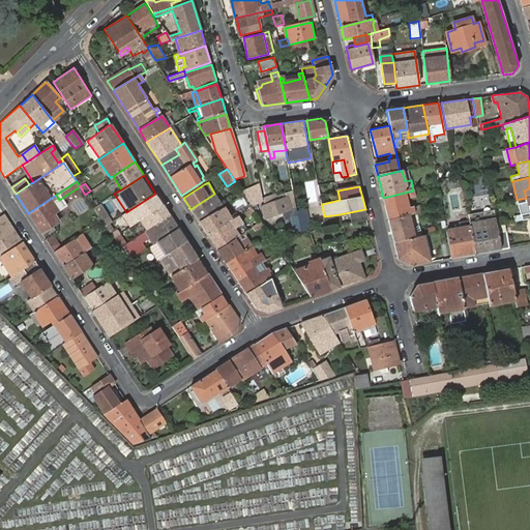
[(280,196),(277,195),(268,198),(271,203),(262,206),(268,224),(291,217),(298,216),(294,189),(280,196)]
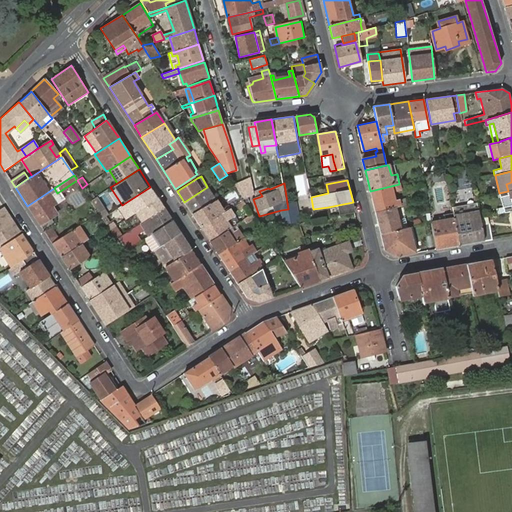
[(396,208),(407,205),(405,198),(397,200),(396,203),(395,203),(392,193),(401,190),(399,184),(370,191),(375,213),(396,208)]
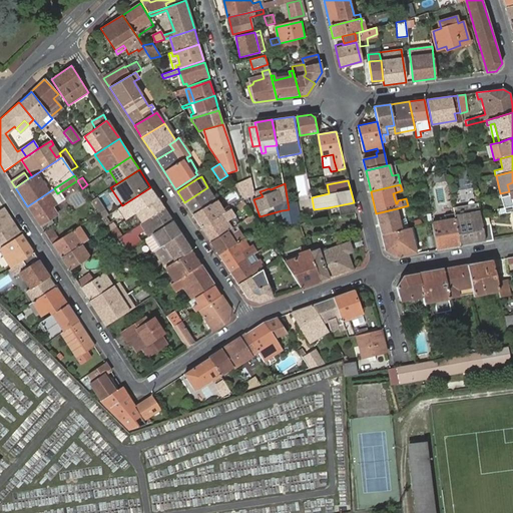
[(192,215),(214,201),(208,193),(211,191),(208,186),(207,187),(184,202),(192,215)]
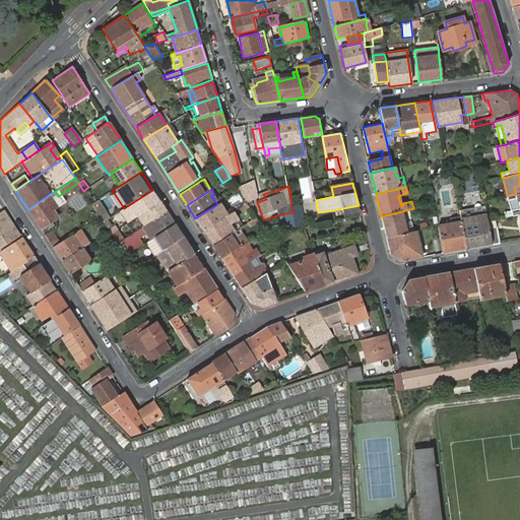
[(241,194),(247,202),(258,198),(256,189),(241,194)]
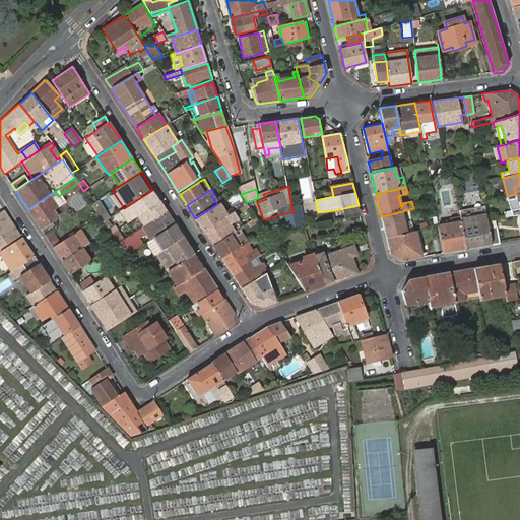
[(131,219),(136,216),(159,201),(152,190),(124,208),(131,219)]
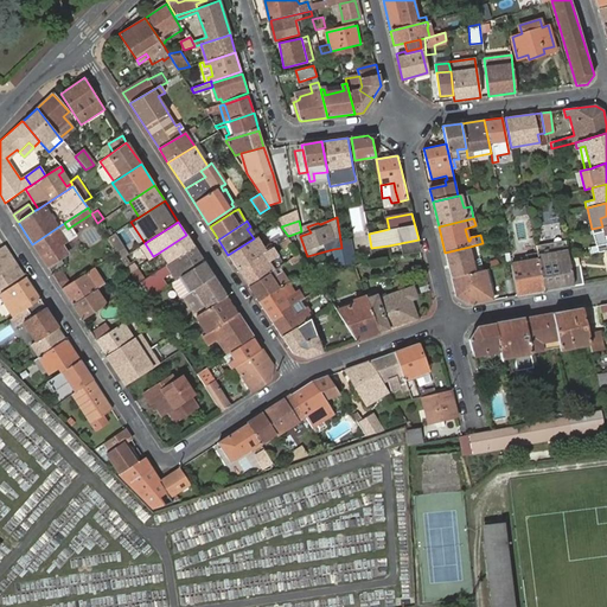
[(64,223),(57,228),(66,241),(72,237),(68,229),(64,223)]
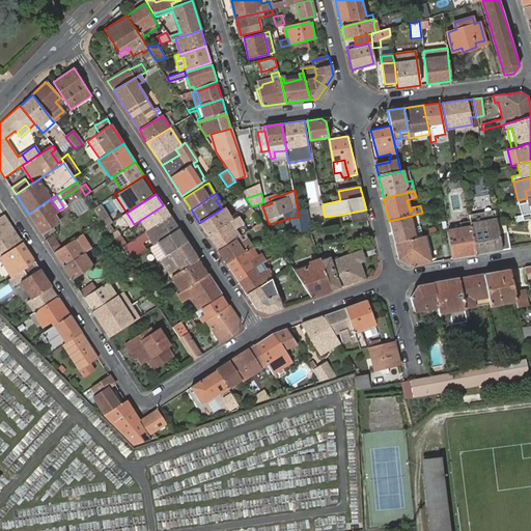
[(530,219),(530,197),(527,198),(518,200),(519,205),(528,203),(530,214),(521,215),(523,221),(530,219)]
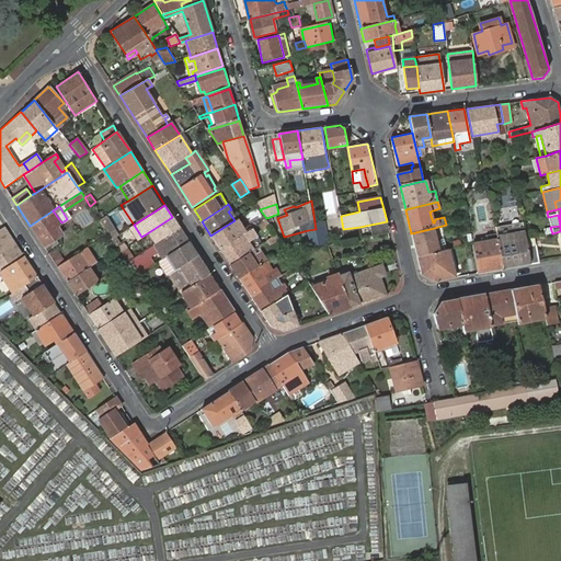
[(30,226),(48,253),(55,250),(60,247),(55,239),(61,235),(55,227),(61,222),(53,210),(30,226)]
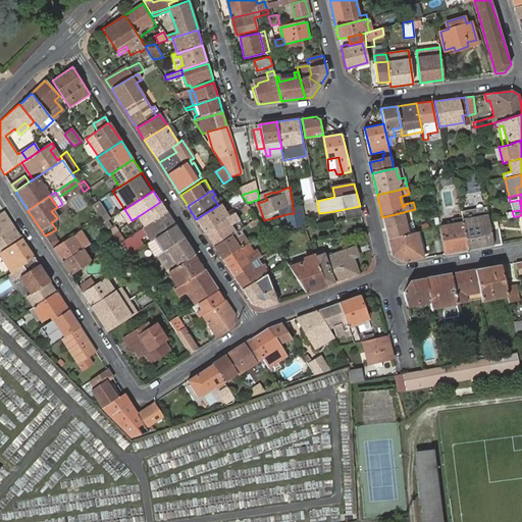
[(521,210),(519,200),(510,202),(512,211),(521,210)]
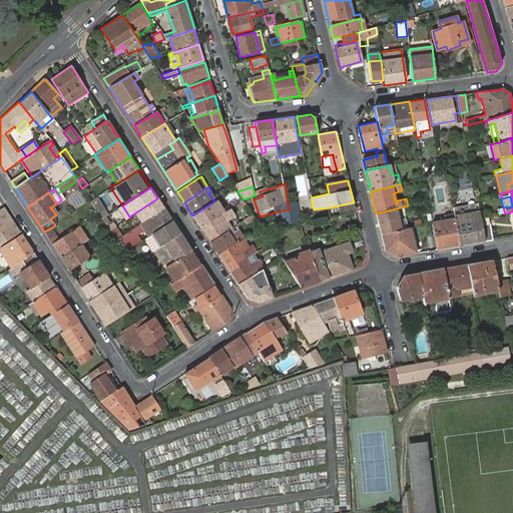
[(141,218),(143,221),(164,208),(157,198),(134,213),(139,220),(141,218)]
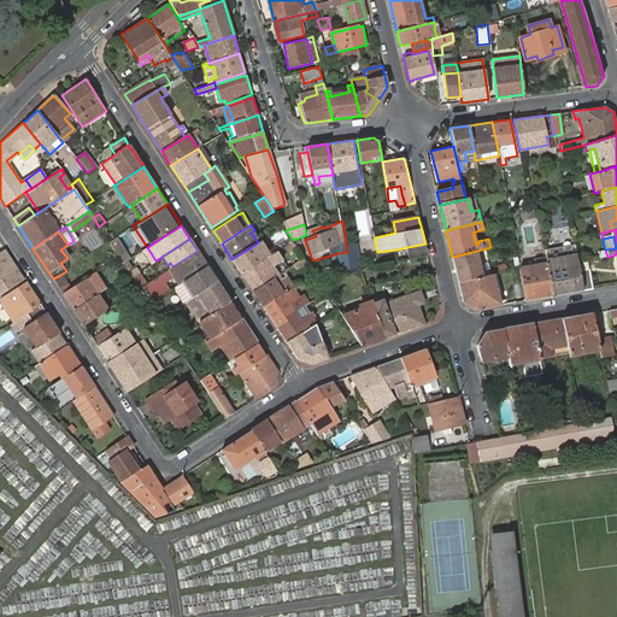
[(231,259),(242,274),(270,254),(260,240),(258,242),(231,259)]
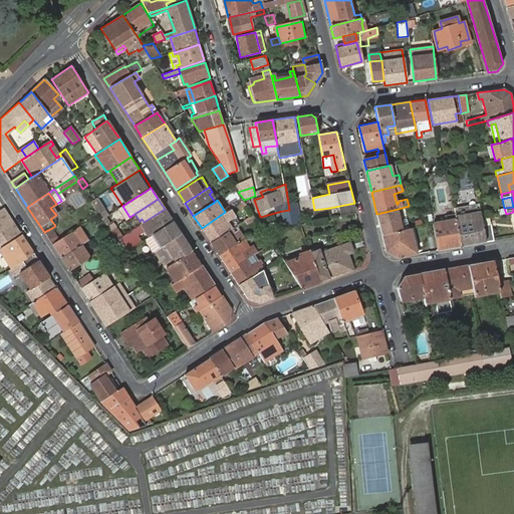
[(244,200),(238,204),(243,211),(248,207),(244,200)]
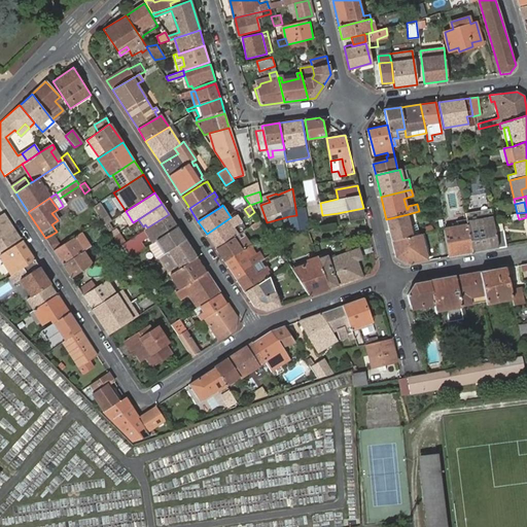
[(338,213),(340,223),(365,218),(363,208),(338,213)]
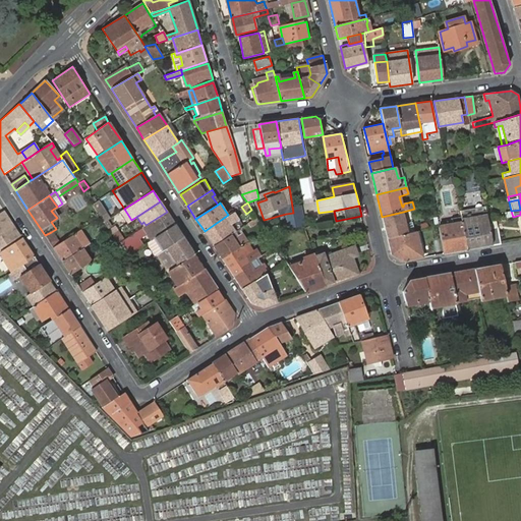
[(493,245),(487,222),(485,208),(460,212),(461,217),(467,250),(493,245)]
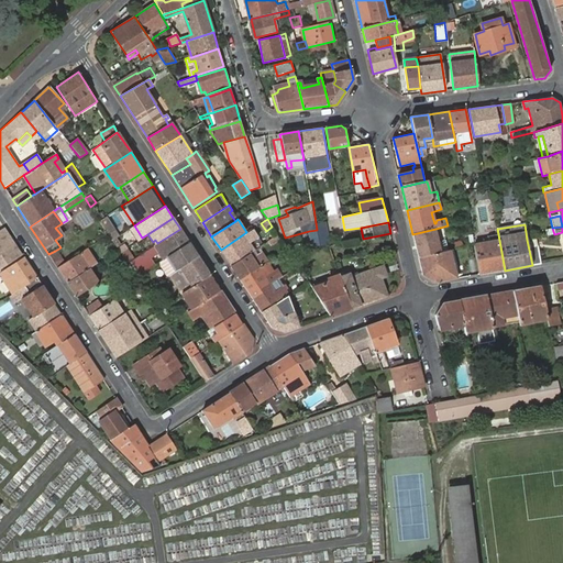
[(142,238),(134,225),(130,229),(138,241),(142,238)]
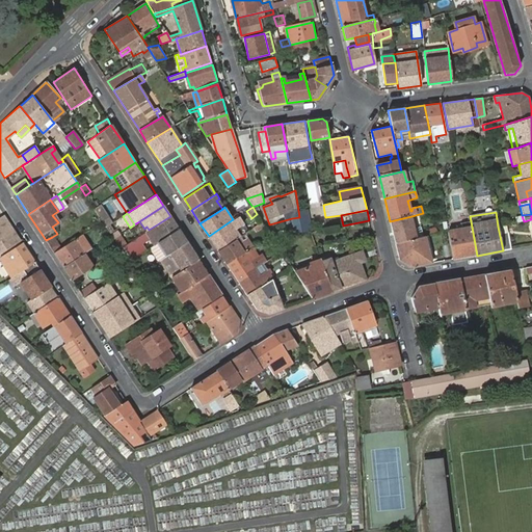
[(4,215),(0,218),(0,256),(22,242),(4,215)]
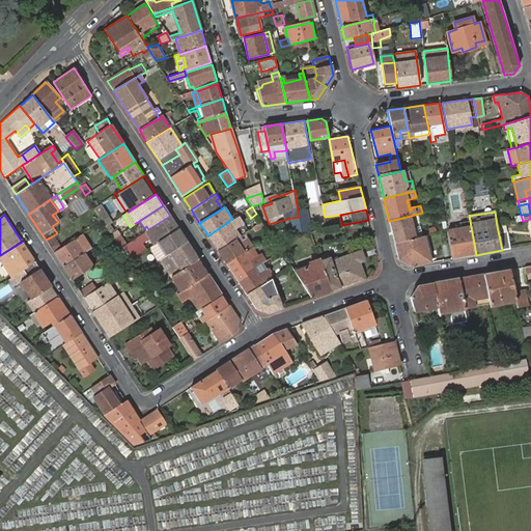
[(106,215),(101,219),(106,226),(109,224),(111,223),(106,215)]
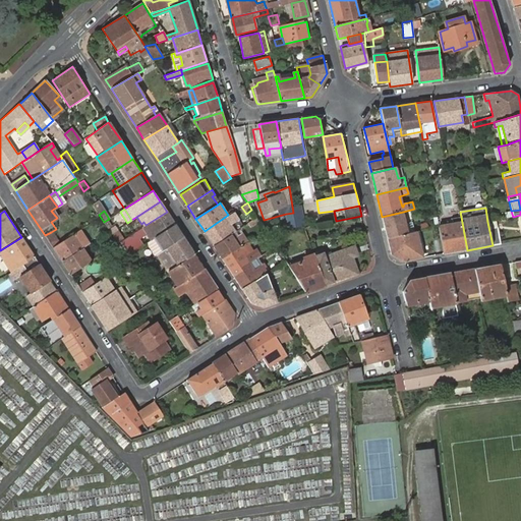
[(147,233),(152,239),(155,238),(175,224),(167,212),(146,225),(132,234),(136,240),(147,233)]
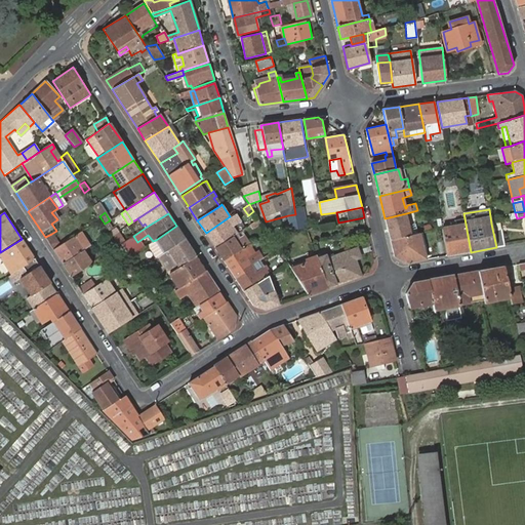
[(206,233),(215,247),(237,234),(232,227),(241,220),(236,213),(230,216),(206,233)]
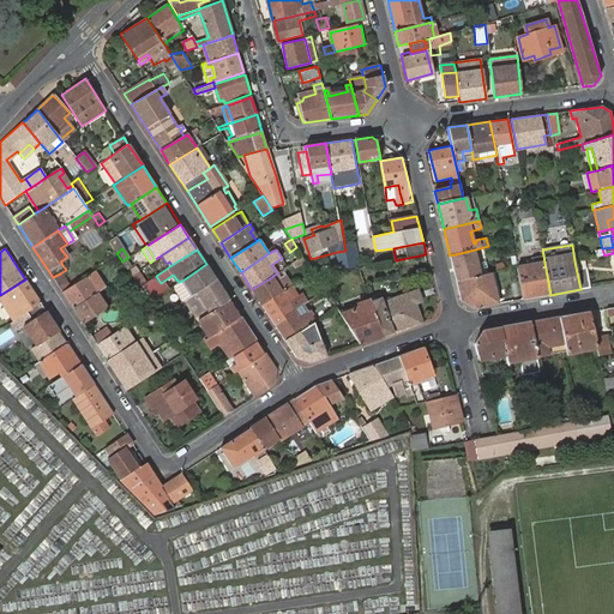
[(475,250),(450,256),(457,281),(481,276),(475,250)]
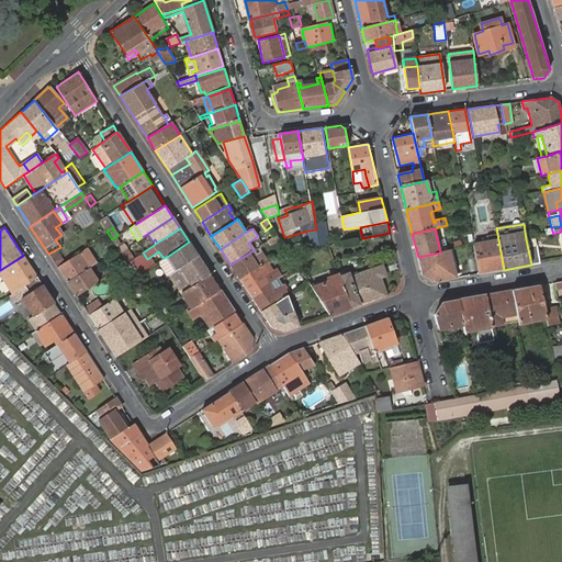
[(308,231),(311,247),(318,246),(316,229),(308,231)]
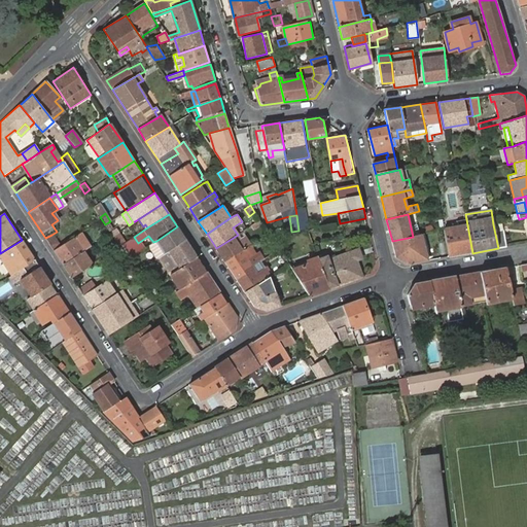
[(254,229),(262,223),(258,218),(250,223),(254,229)]
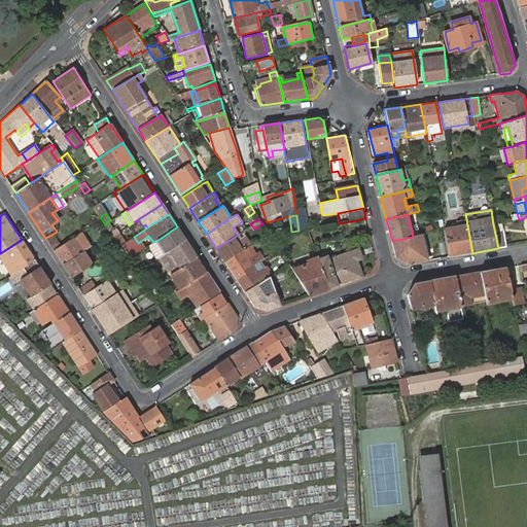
[(449,257),(472,253),(466,219),(457,221),(457,227),(444,230),(449,257)]
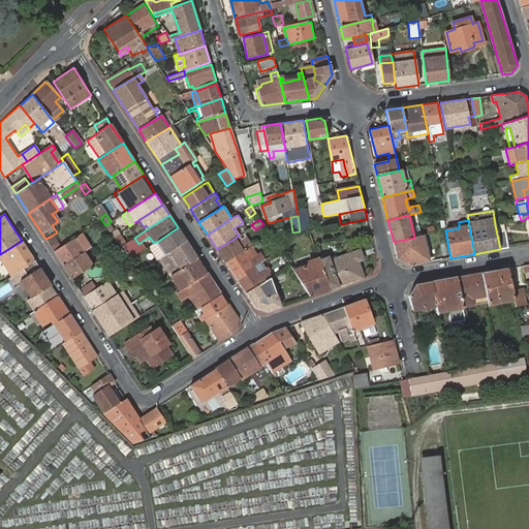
[(111,235),(113,237),(117,235),(109,223),(105,225),(111,235)]
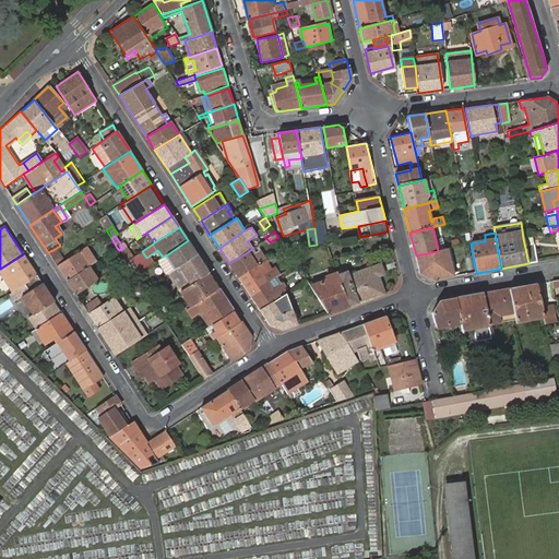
[(528,263),(537,262),(532,236),(523,238),(528,263)]
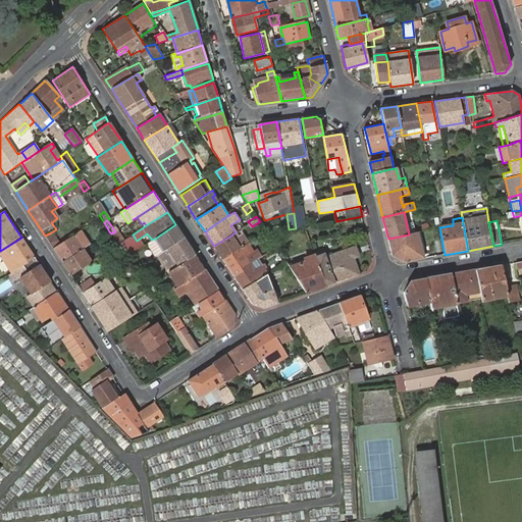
[(184,238),(175,224),(155,239),(163,251),(184,238)]
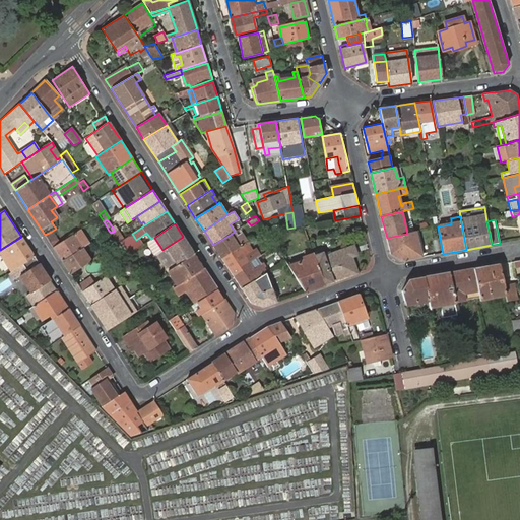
[(213,245),(221,258),(246,243),(249,241),(240,229),(235,232),(213,245)]
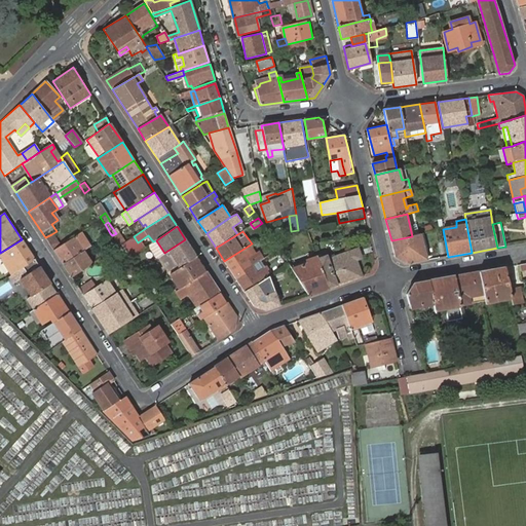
[(53,251),(63,264),(84,250),(90,247),(81,232),(60,247),(53,251)]
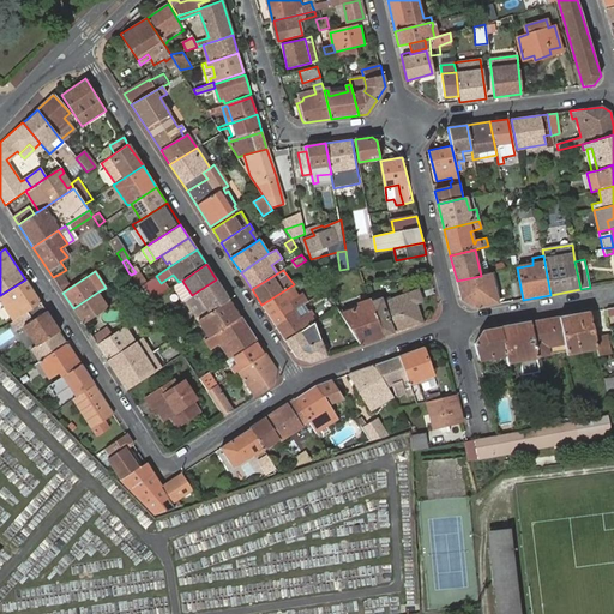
[(128,272),(124,275),(133,289),(138,287),(131,275),(128,272)]
